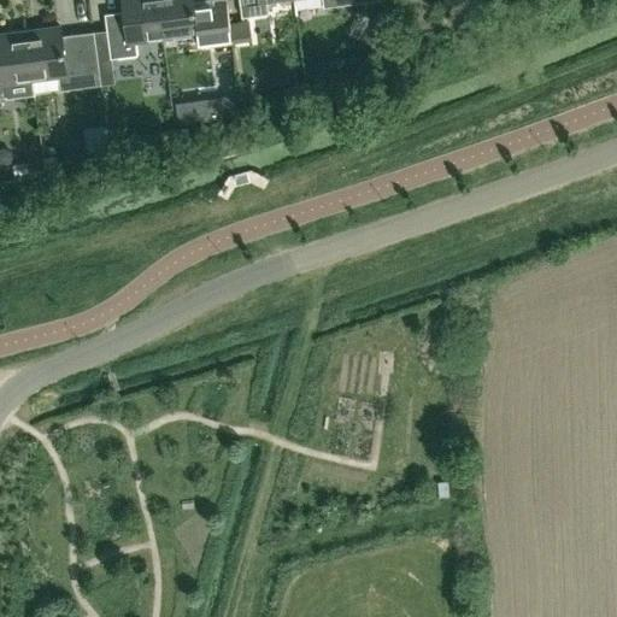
[(106,13),(109,36),(111,57),(136,53),(135,40),(163,36),(158,0),(123,0),(125,11),(106,13)]
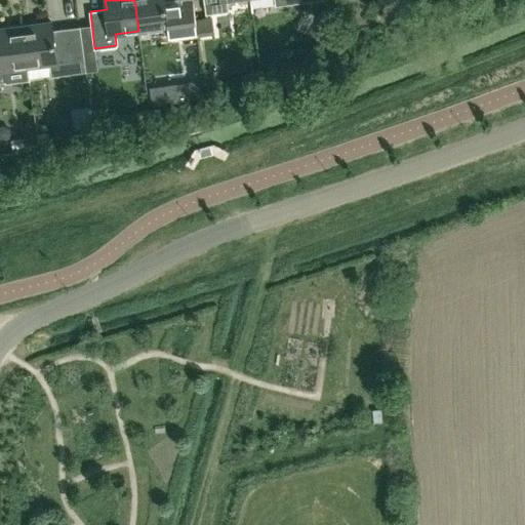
[(173,0),(165,1),(164,0),(134,0),(138,31),(162,28),(163,39),(187,36),(187,35),(186,28),(186,25),(182,0),(173,0)]
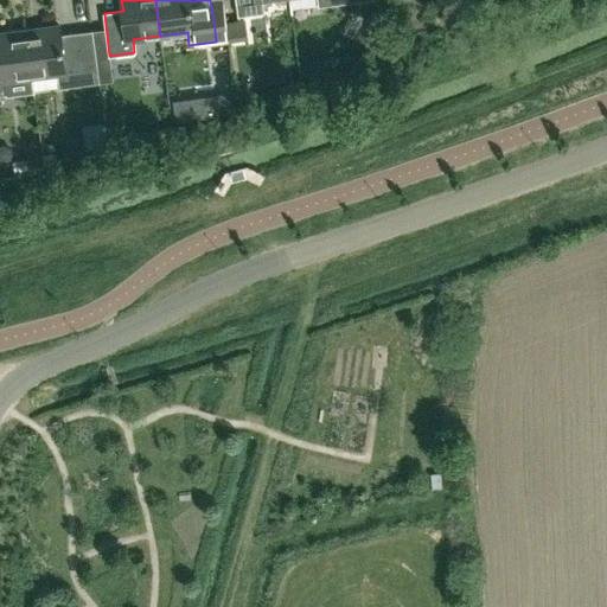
[(235,0),(237,16),(262,12),(261,0),(235,0)]
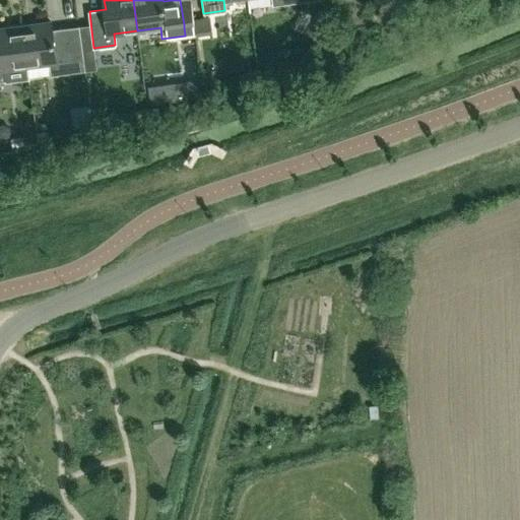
[(196,35),(212,33),(210,15),(194,18),(194,22),(195,25),(196,33),(196,35)]
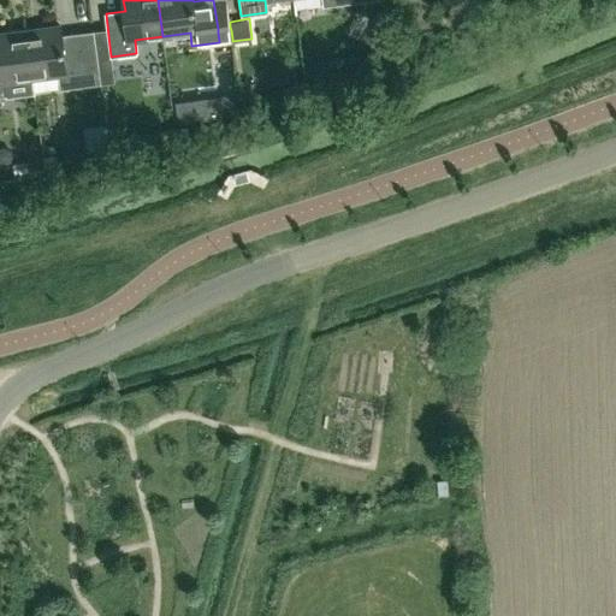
[(27,29),(33,77),(59,73),(60,87),(88,83),(101,82),(99,64),(95,37),(82,39),(82,40),(61,42),(59,25),(27,29)]
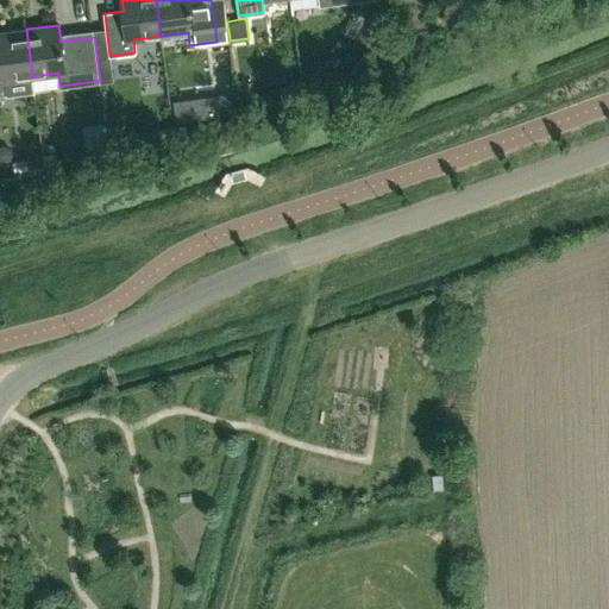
[(32,76),(26,29),(0,32),(0,94),(6,93),(5,80),(32,76)]
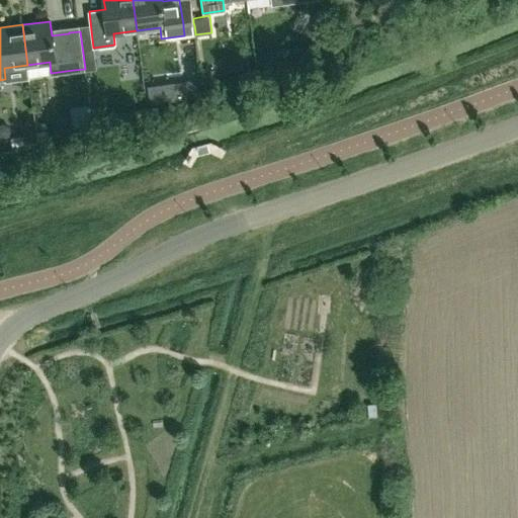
[(329,32),(317,25),(311,36),(322,44),(329,32)]
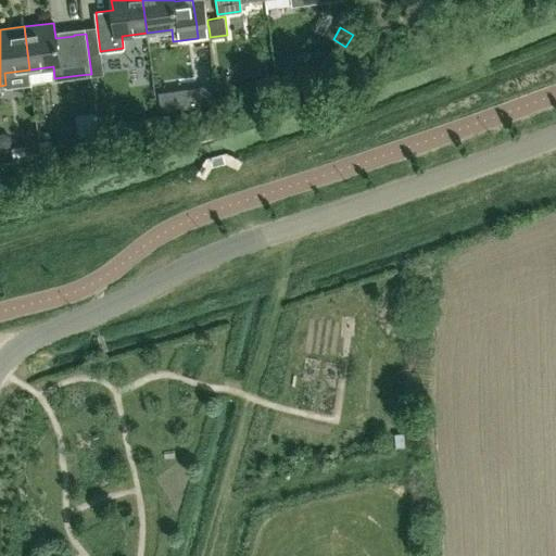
[(39,141),(40,150),(53,149),(51,140),(39,141)]
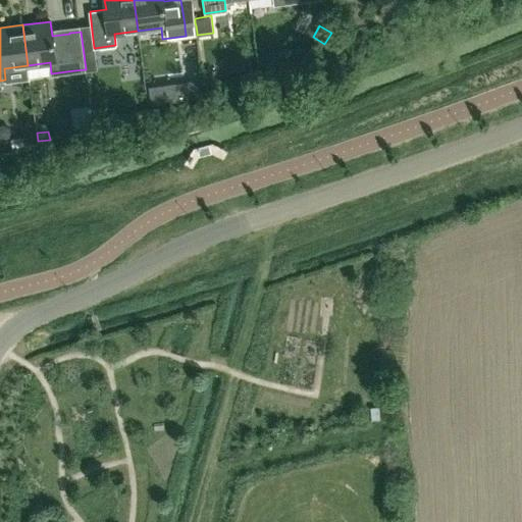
[(35,133),(23,134),(24,144),(36,143),(35,133)]
